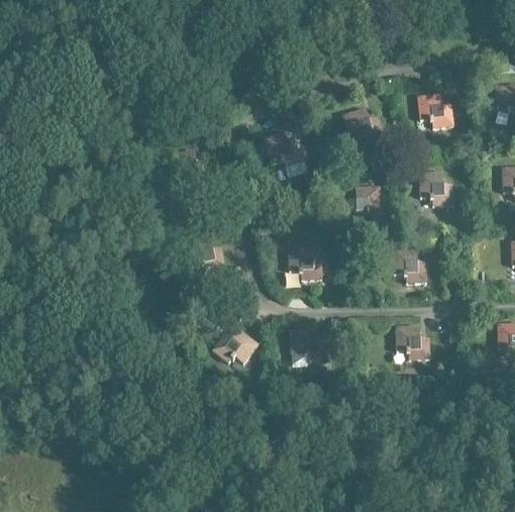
[(156,3),(138,7),(140,16),(158,12),(156,3)]
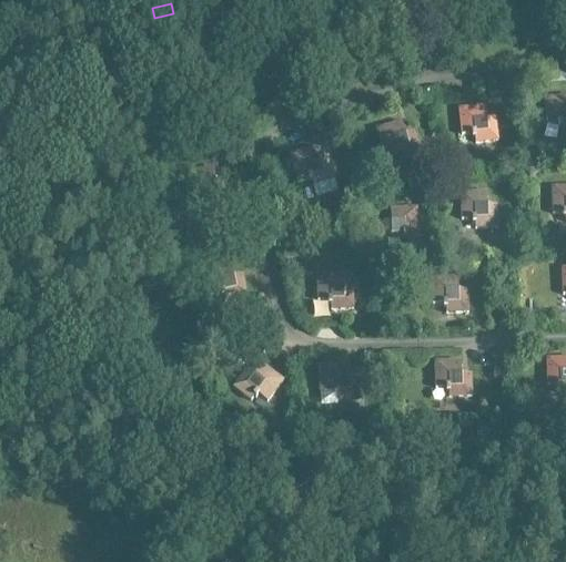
[(565,92),(545,95),(546,122),(561,121),(562,130),(565,129),(565,92)]
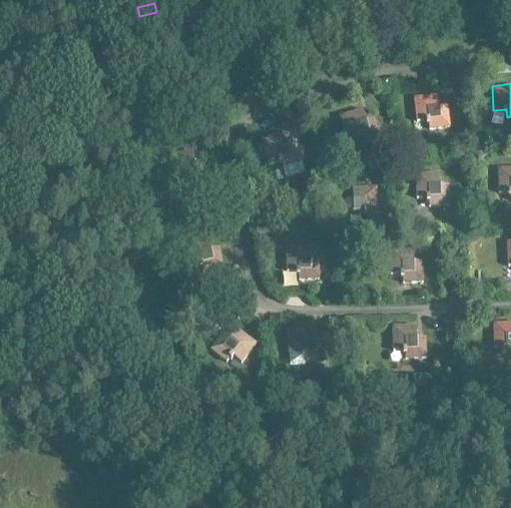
[(439,93),(414,96),(416,119),(429,119),(430,127),(450,125),(449,104),(439,105),(439,93)]
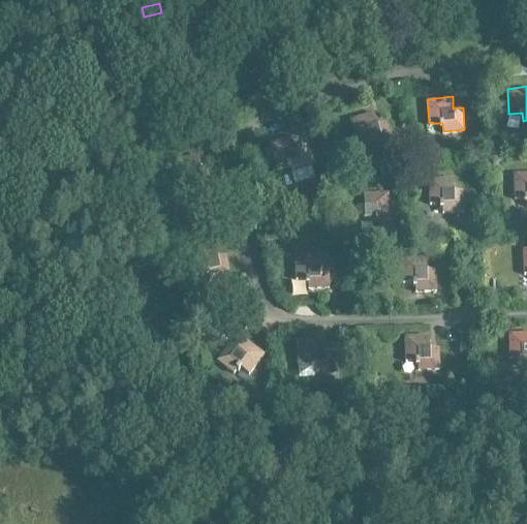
[(376,110),(351,117),(358,141),(372,136),(375,146),(393,141),(388,120),(380,122),(376,110)]
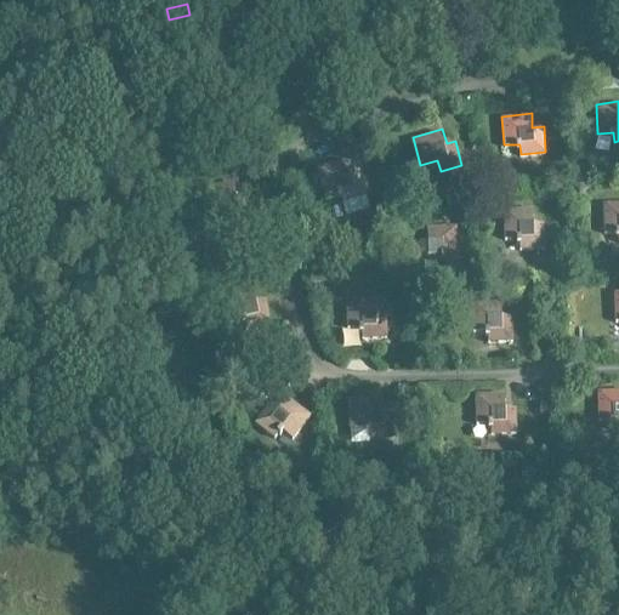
[(345,157),(317,165),(323,193),(339,188),(342,199),(367,193),(362,169),(350,172),(345,157)]
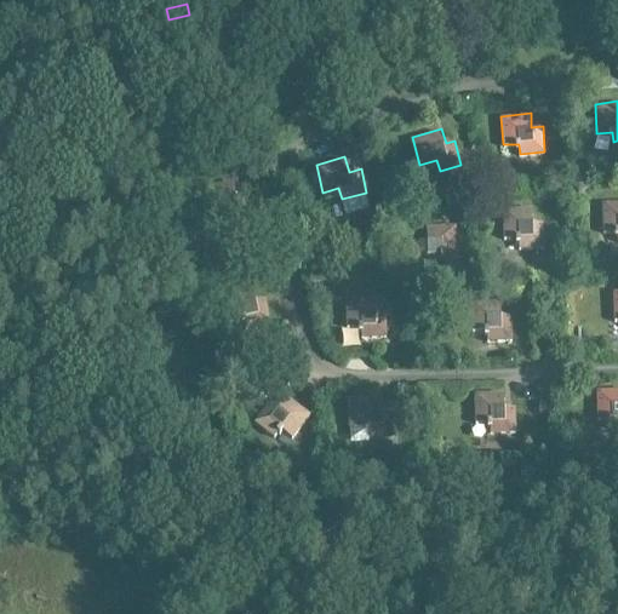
[(617,199),(602,199),(602,229),(617,229),(617,199)]
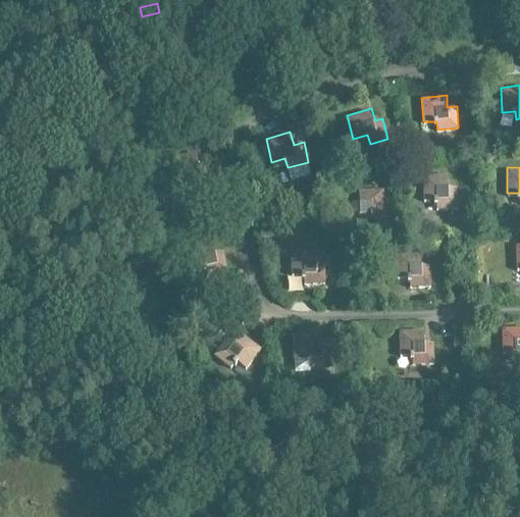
[(448,172),(424,173),(425,198),(438,197),(438,207),(460,206),(460,184),(449,185),(448,172)]
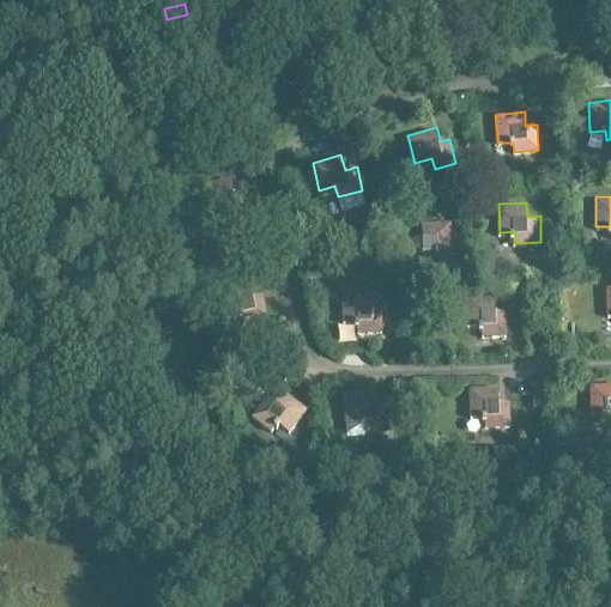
[(422,236),(411,236),(412,262),(442,261),(441,248),(452,247),(452,220),(421,222),(422,236)]
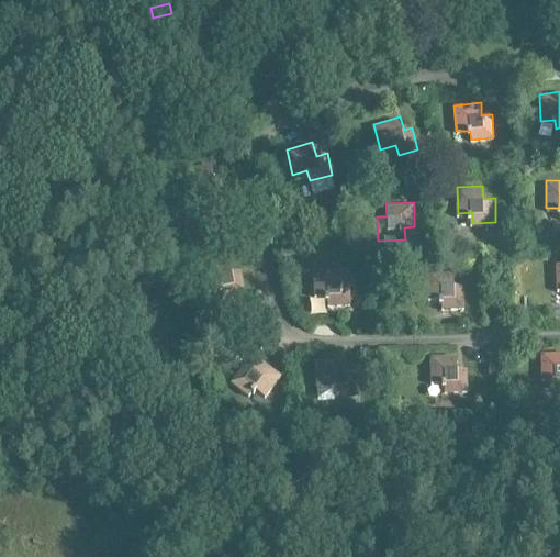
[(298,241),(281,243),(282,255),(299,254),(298,241)]
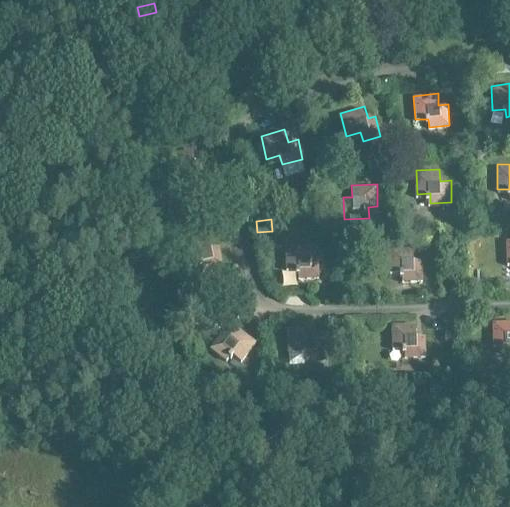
[(208,235),(184,239),(189,263),(201,261),(202,270),(224,266),(220,245),(211,247),(208,235)]
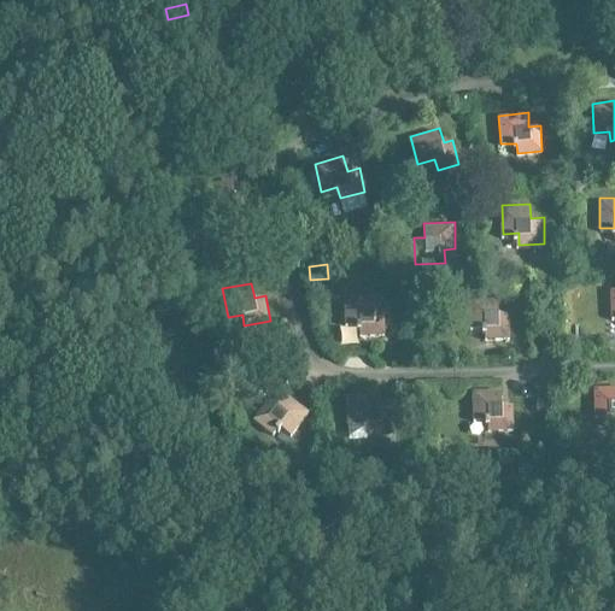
[(374,294),(344,294),(344,323),(361,323),(359,334),(385,334),(386,306),(374,307),(374,294)]
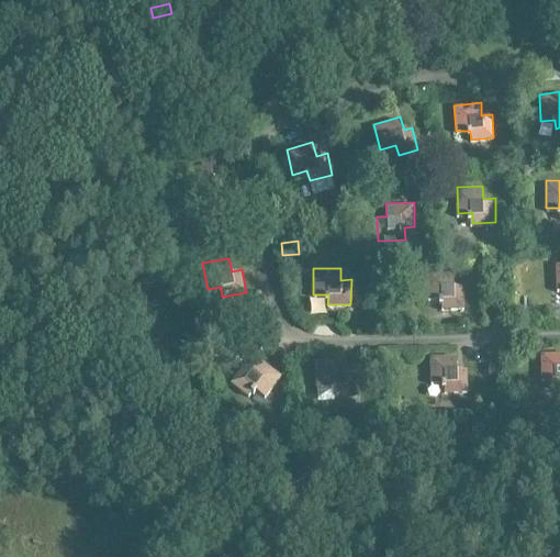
[(428,270),(427,298),(441,298),(443,307),(467,304),(466,282),(457,282),(456,269),(428,270)]
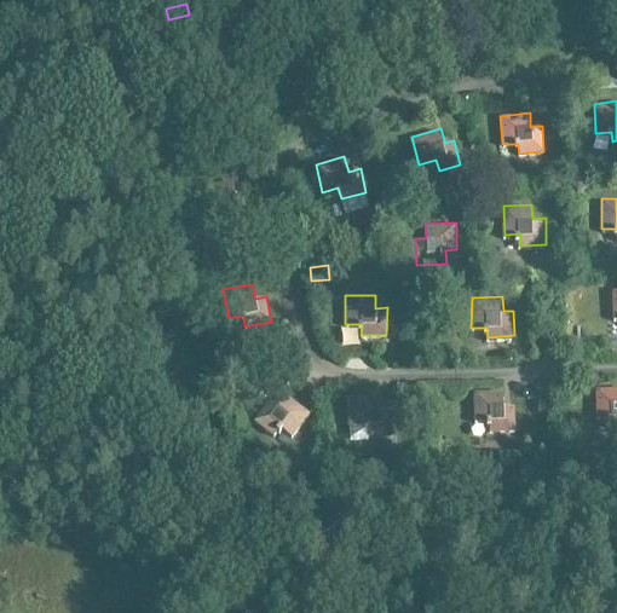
[(616,386),(597,387),(595,417),(611,416),(611,427),(616,427),(616,386)]
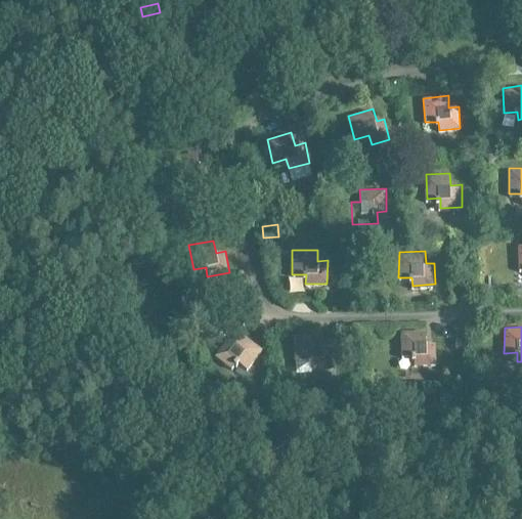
[(401,331),(401,355),(414,354),(414,364),(436,364),(436,342),(426,342),(426,331),(401,331)]
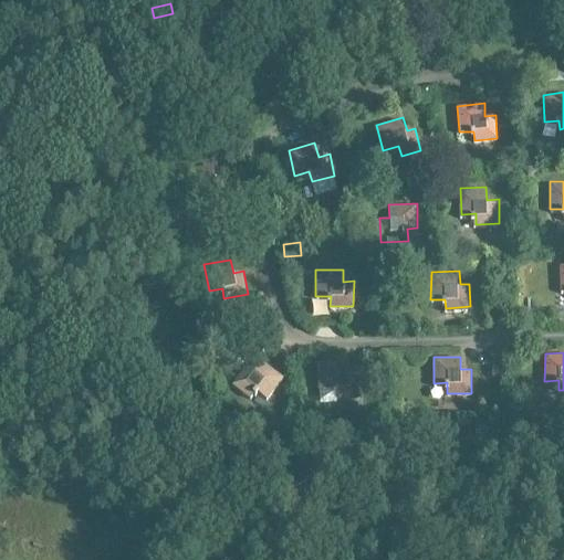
[(246,365),(231,383),(250,397),(257,389),(268,397),(283,376),(262,359),(254,370),(246,365)]
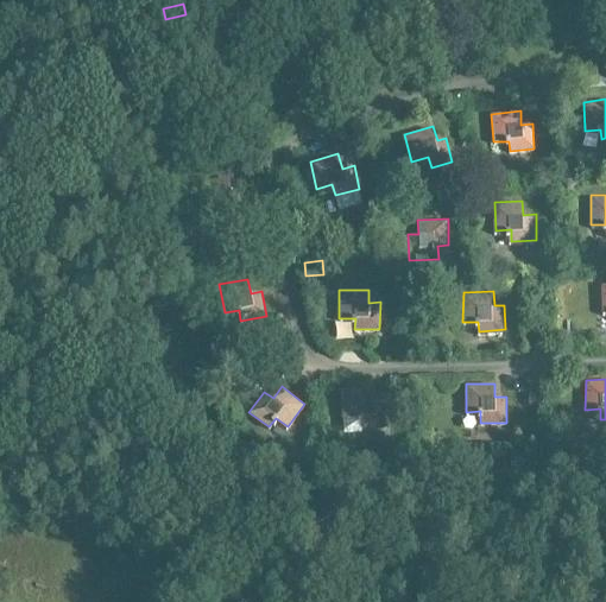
[(374,387),(345,387),(346,416),(361,416),(361,426),(387,425),(385,400),(374,400),(374,387)]
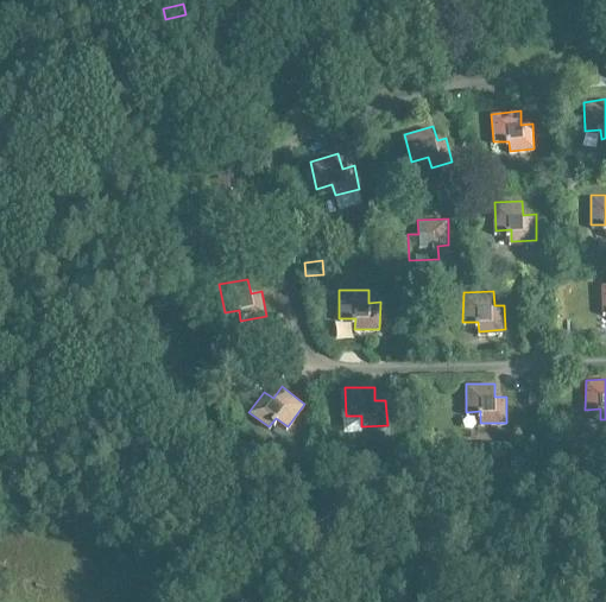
[(542,393),(532,393),(534,404),(542,404),(542,393)]
